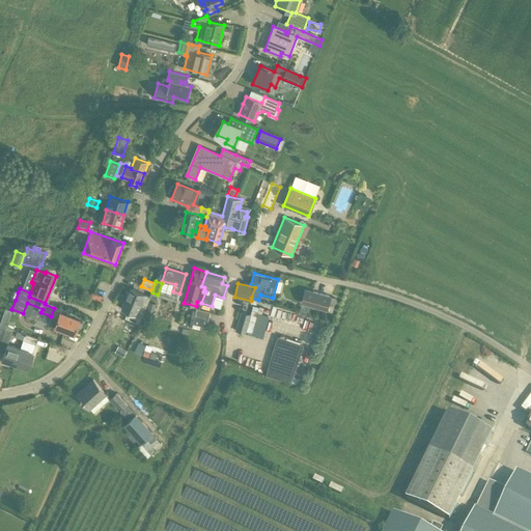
[(145,296),(145,295),(131,288),(126,299),(146,307),(150,298),(145,296)]
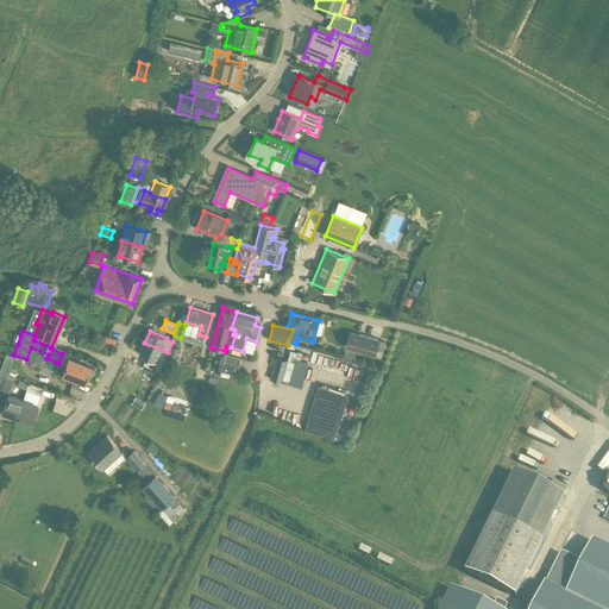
[(385,341),(358,334),(353,350),(381,357),(385,341)]
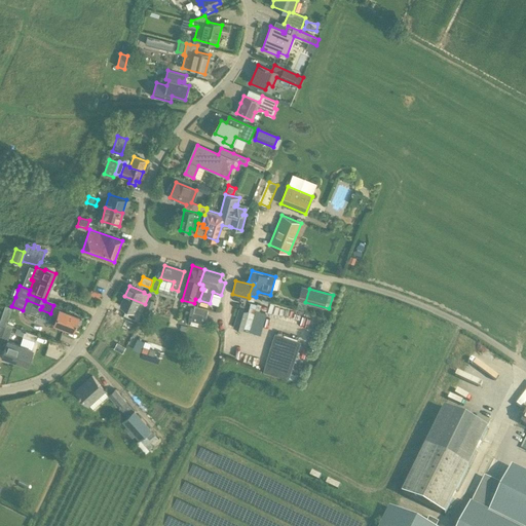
[(145,304),(124,296),(120,305),(128,308),(127,311),(125,310),(122,317),(137,324),(142,313),(145,304)]
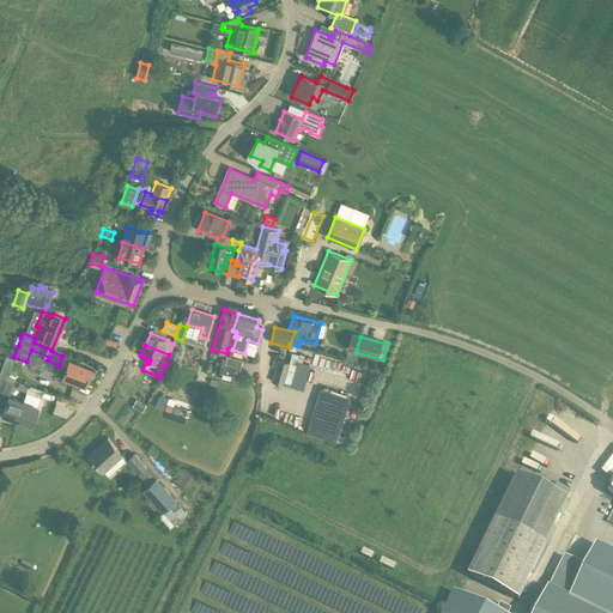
[(176,364),(180,351),(171,349),(169,362),(176,364)]
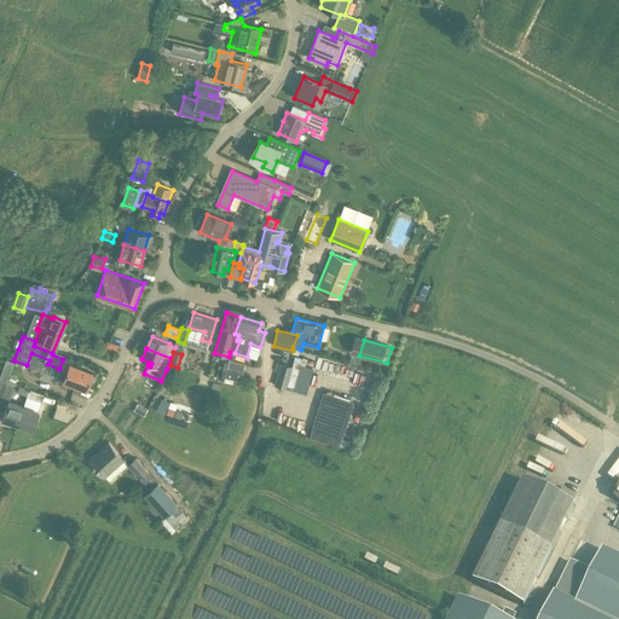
[(6,360),(0,376),(0,382),(6,385),(7,382),(13,363),(6,360)]
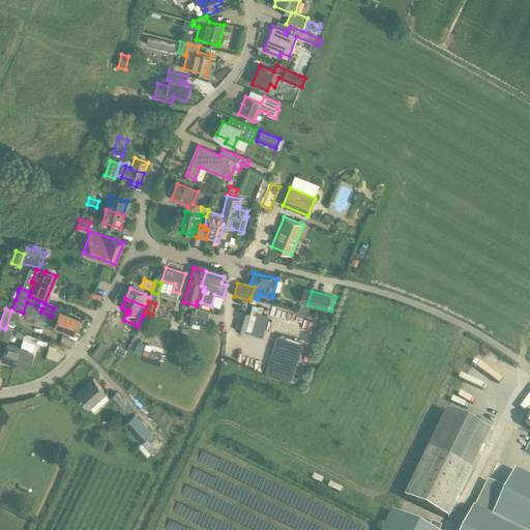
[(72,332),(78,318),(59,312),(60,311),(54,308),(52,315),(57,317),(54,326),(72,332)]
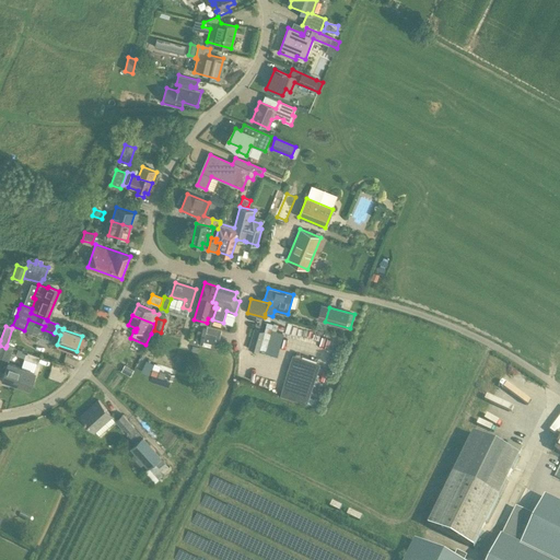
[(202,328),(200,339),(199,345),(213,348),(217,335),(206,333),(207,329),(202,328)]
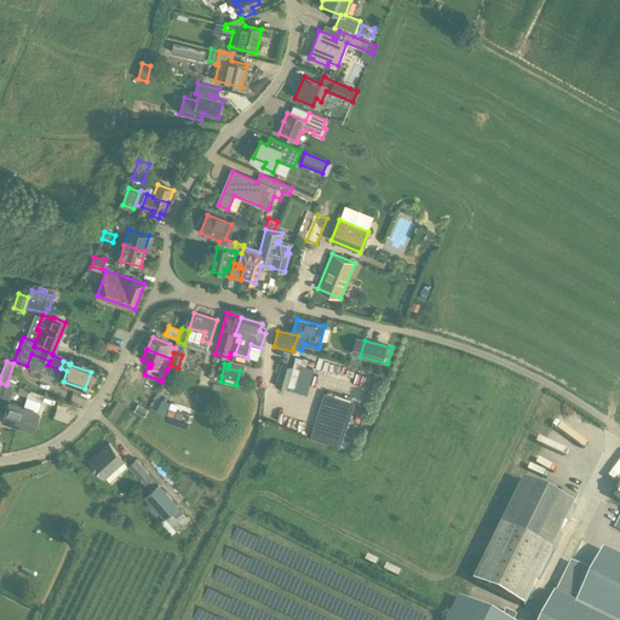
[(281,365),(275,386),(294,392),(302,371),(281,365)]
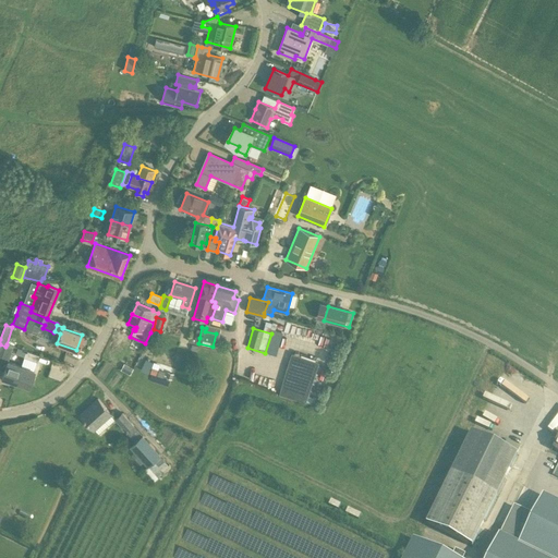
[(198,344),(198,343),(199,338),(190,336),(189,342),(198,344)]
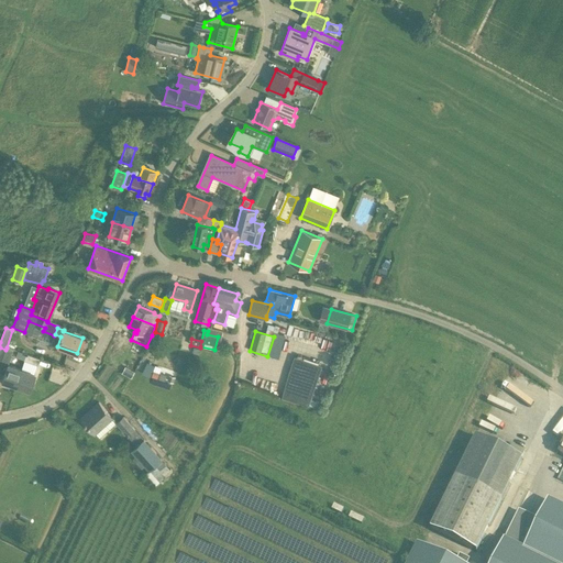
[(2,361),(9,363),(13,350),(7,348),(6,350),(2,361)]
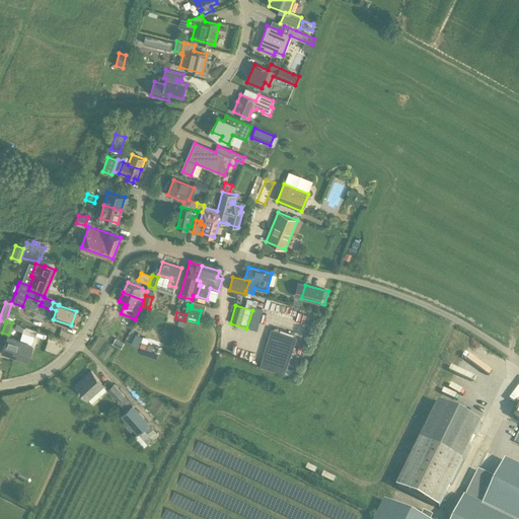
[(24,326),(22,332),(34,337),(36,330),(24,326)]
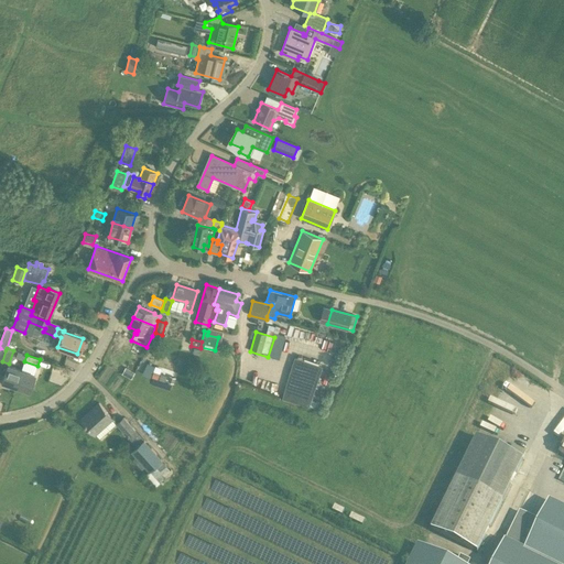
[(295,356),(284,393),(282,398),(310,407),(322,364),(295,356)]
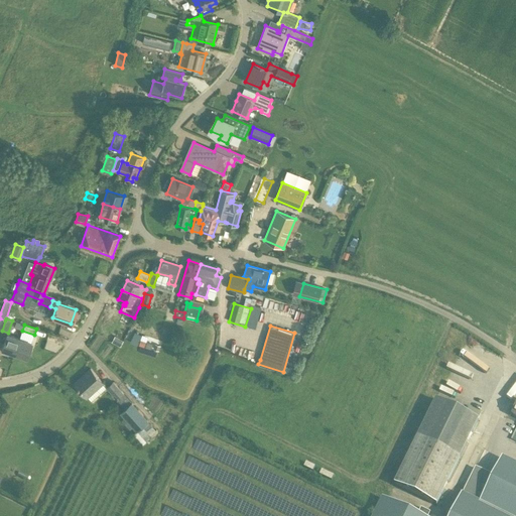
[(14,354),(19,339),(7,335),(2,350),(14,354)]
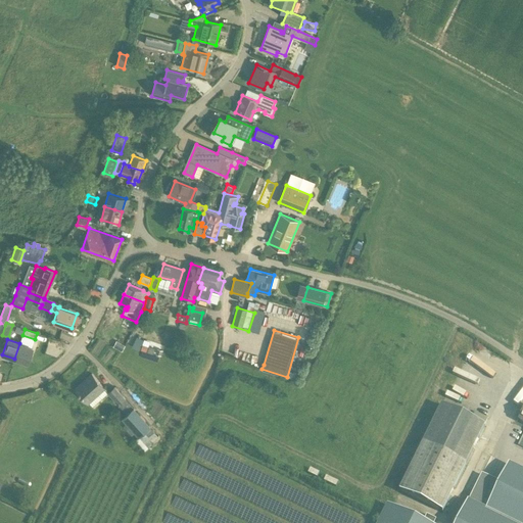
[(112,346),(122,351),(125,345),(116,341),(112,346)]
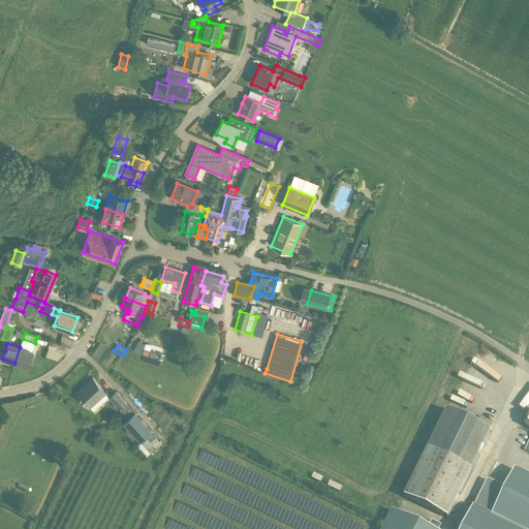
[(20,347),(14,363),(27,367),(32,351),(20,347)]
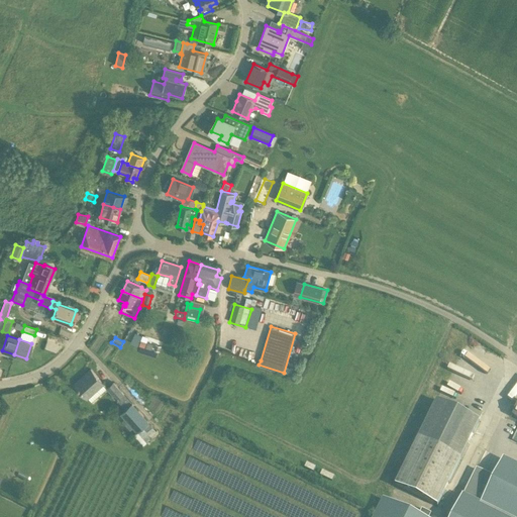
[(87,398),(103,384),(91,370),(85,375),(86,376),(76,386),(87,398)]
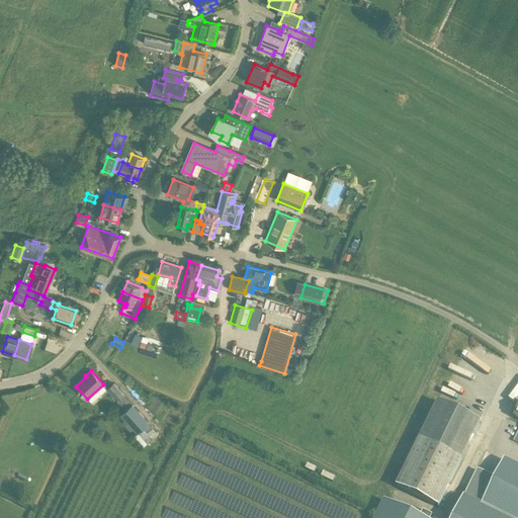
[(158,433),(123,396),(113,383),(107,389),(125,411),(121,415),(138,433),(133,438),(142,448),(158,433)]
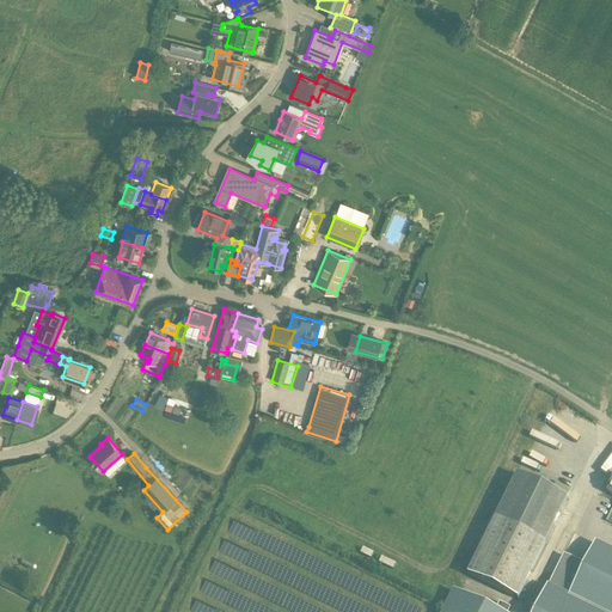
[(516,476),(495,521),(467,576),(518,601),(571,490),(560,484),(555,494),(516,476)]
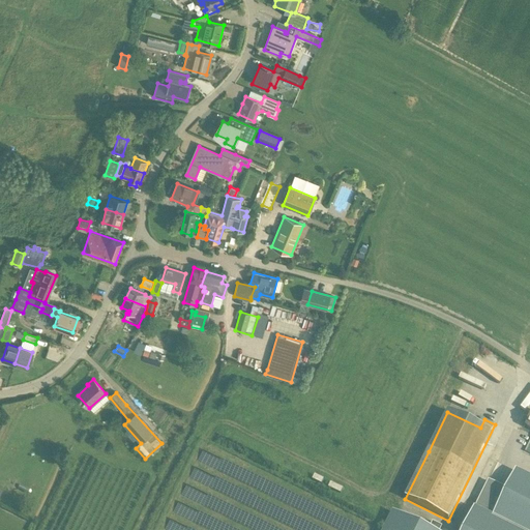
[(493,519),(474,509),(464,529),(529,529),(529,478),(516,472),(493,519)]
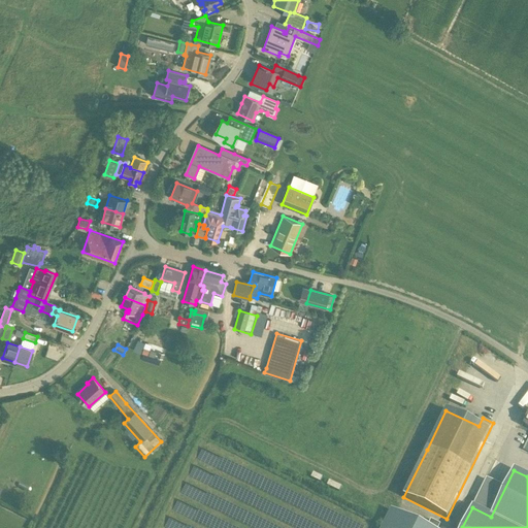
[(314,473),(311,479),(320,483),(323,477),(314,473)]
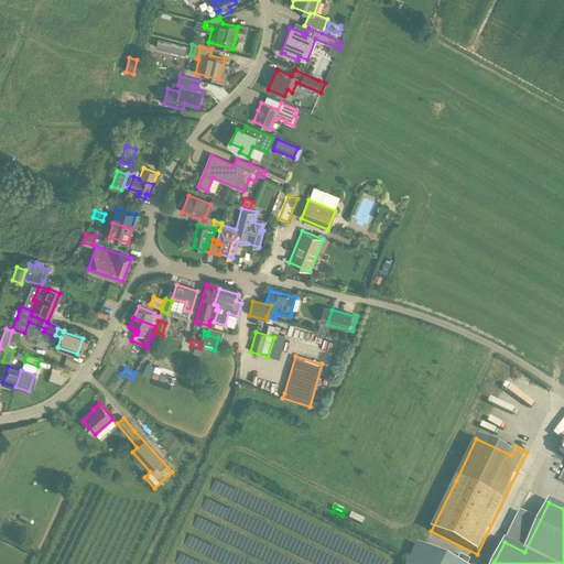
[(351,514),(349,519),(362,525),(365,520),(351,514)]
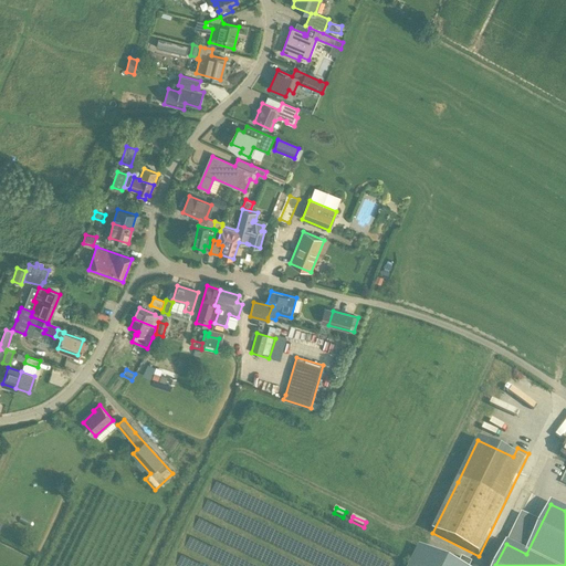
[(470,565),(472,563),(461,558),(457,565),(420,548),(410,565),(470,565)]
